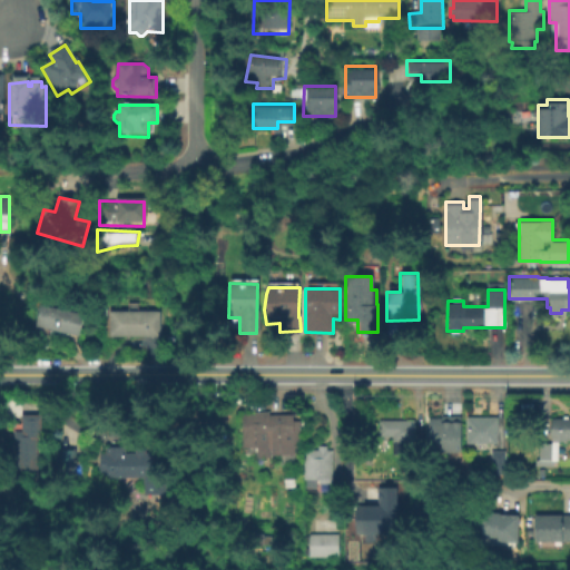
[(84,321),(80,342),(32,330),(38,310),(84,321)]
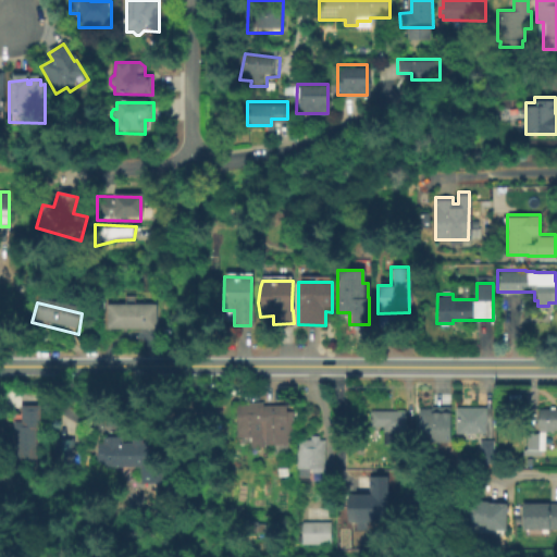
[(158,305),(157,330),(102,329),(102,304),(158,305)]
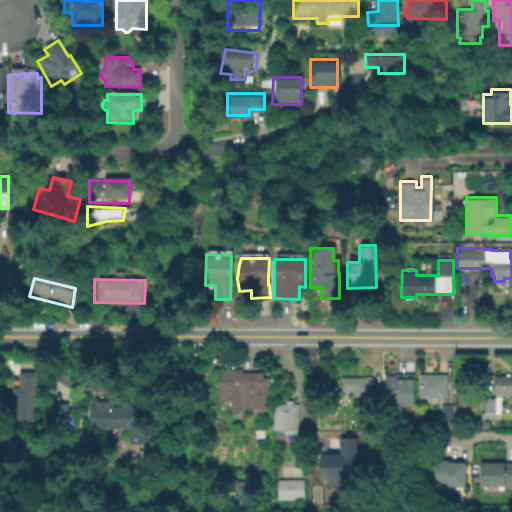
[(243,369),(243,371),(265,371),(264,388),(270,388),(270,397),(238,396),(238,391),(230,391),(230,396),(219,396),(219,371),(229,371),(229,369),(243,369)]
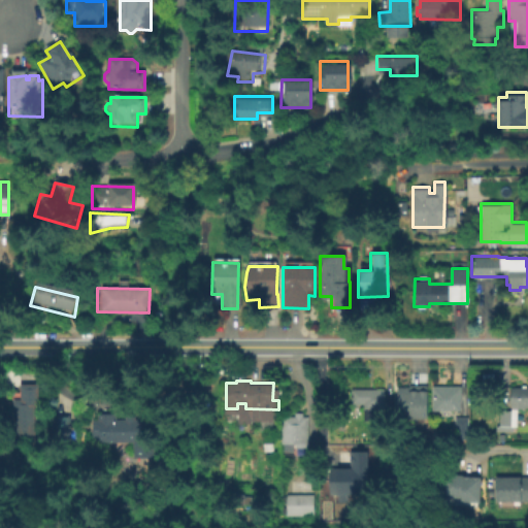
[(18,383),(37,383),(37,404),(32,404),(32,432),(10,432),(10,398),(18,398),(18,383)]
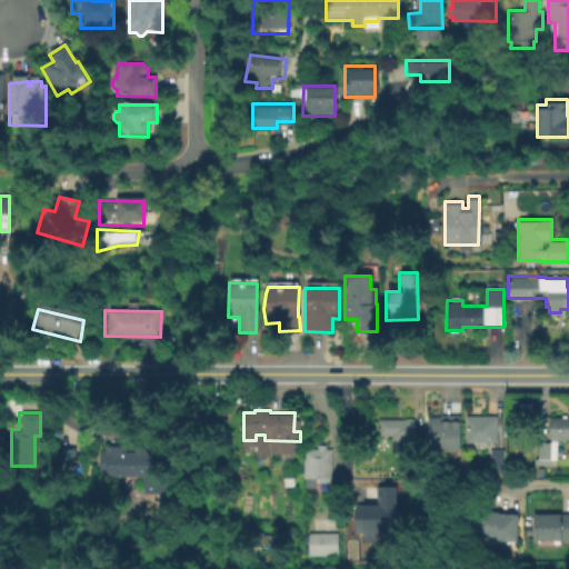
[(460,415),(460,450),(429,450),(429,416),(441,416),(441,415),(460,415)]
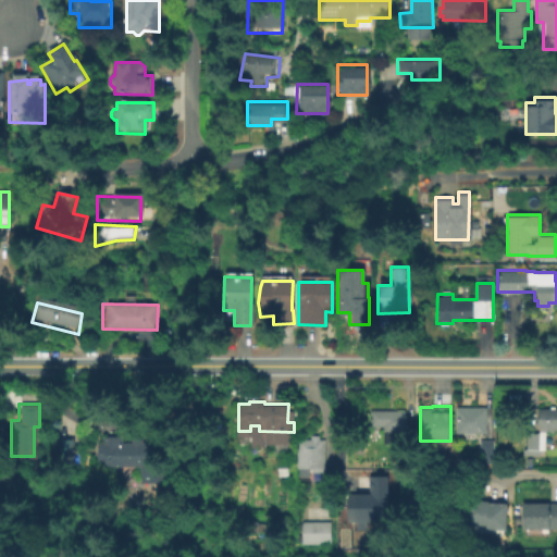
[(486,407),(486,432),(478,432),(478,440),(463,440),(463,432),(457,432),(457,407),(486,407)]
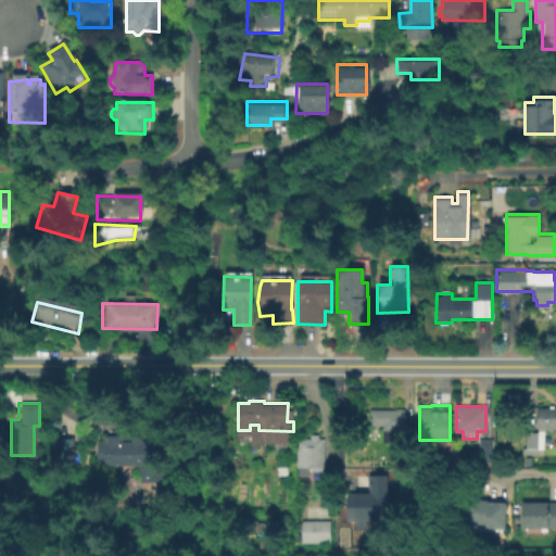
[(367,408),(367,426),(381,426),(382,436),(403,436),(403,407),(367,408)]
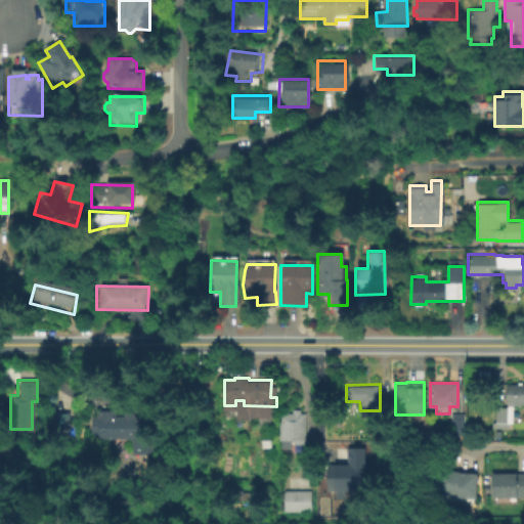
[(523,384),(523,403),(521,403),(521,404),(514,404),(514,422),(509,423),(509,428),(492,427),(492,422),(496,422),(496,405),(508,406),(508,384),(523,384)]
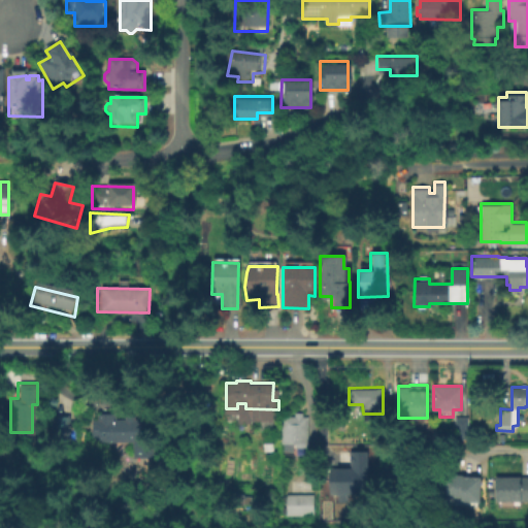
[(117,414),(118,419),(155,417),(155,458),(134,458),(133,442),(93,443),(92,429),(95,419),(99,419),(98,413),(112,413),(117,414)]
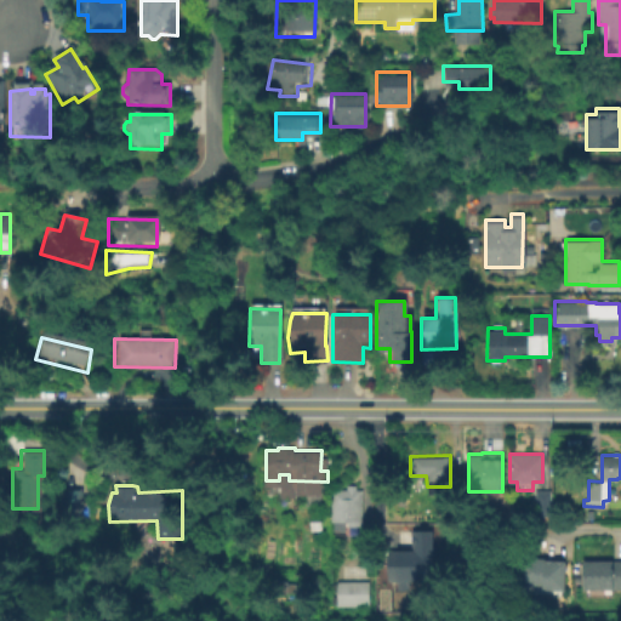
[(364,491),(364,528),(349,528),(349,533),(336,534),(336,524),(334,524),(332,491),(347,490),(346,486),(358,485),(358,490),(364,491)]
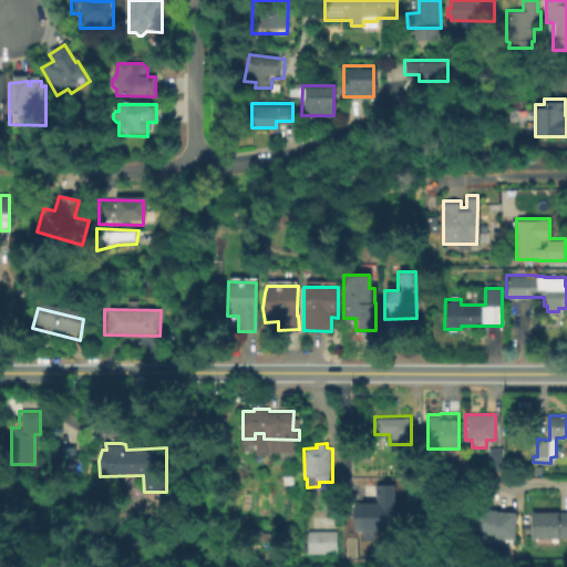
[(55,476),(55,445),(75,445),(75,476),(55,476)]
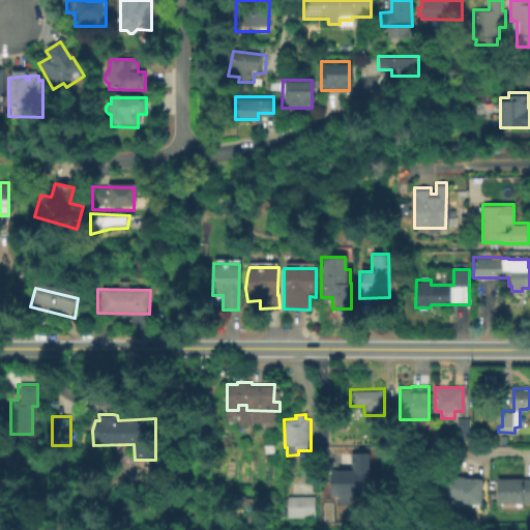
[(472,419),(471,441),(459,441),(459,419),(472,419)]
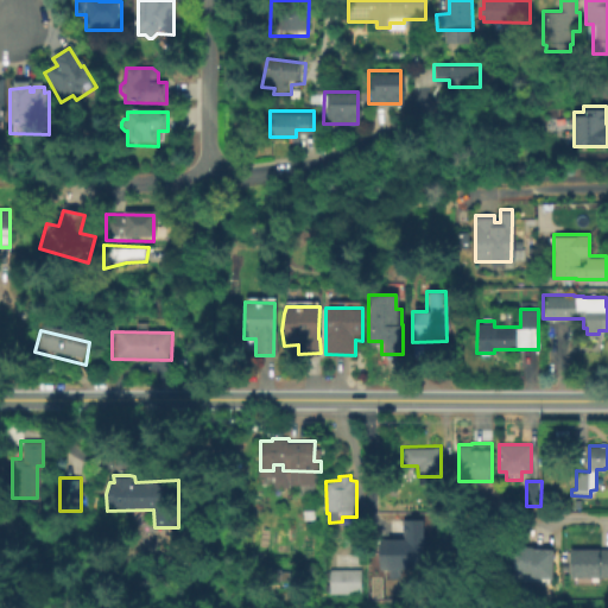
[(400,519),(420,519),(420,568),(397,568),(397,576),(386,576),(386,568),(377,568),(377,539),(400,539),(400,519)]
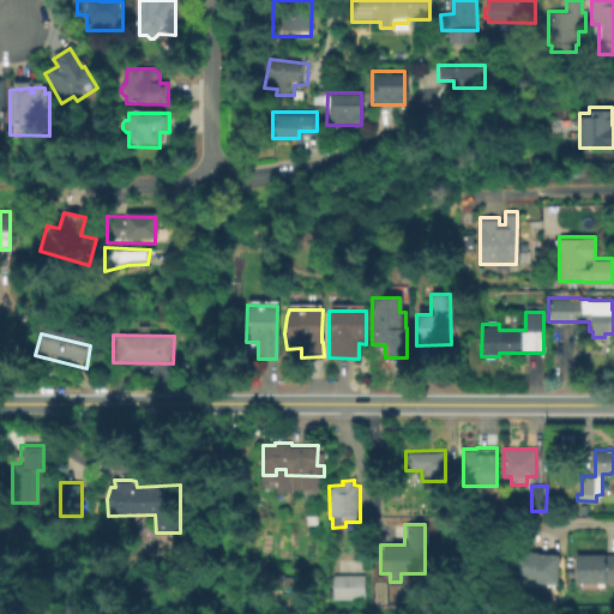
[(537,552),(559,553),(558,584),(535,583),(535,578),(511,577),(512,552),(527,553),(528,551),(537,551),(537,552)]
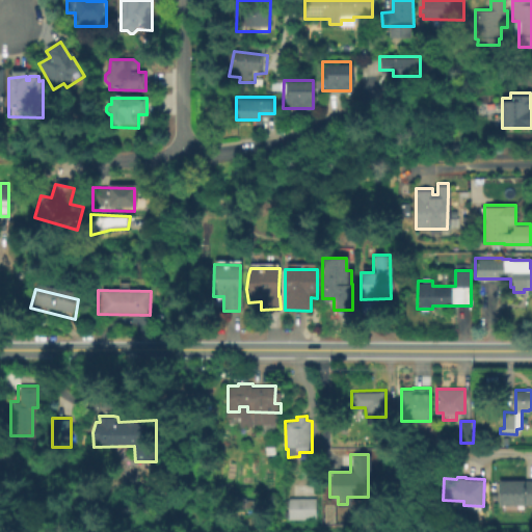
[(531,481),(531,505),(501,505),(501,479),(525,479),(525,481),(531,481)]
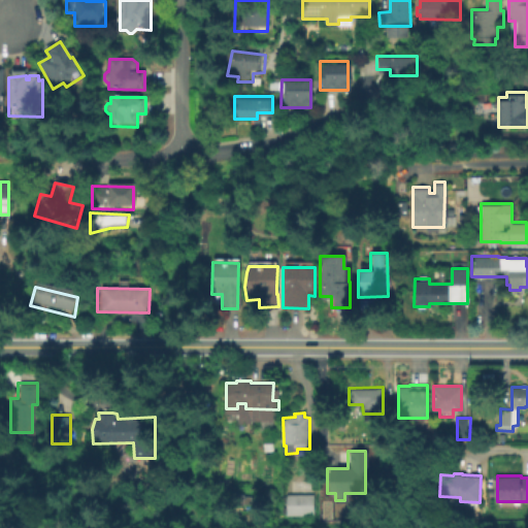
[(317,517),(287,518),(288,495),(316,495),(317,517)]
